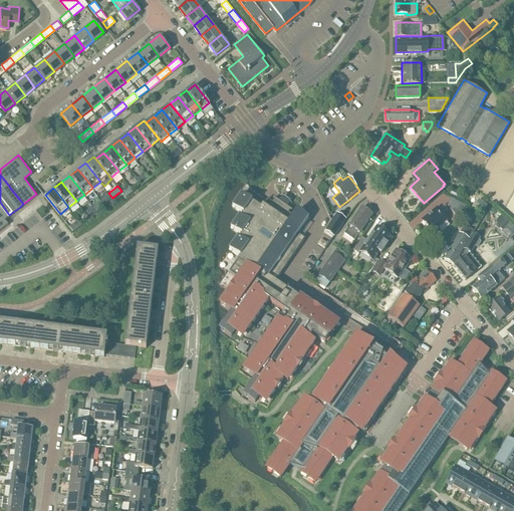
[(260,206),(251,200),(252,200),(241,192),(232,205),(243,213),(241,215),(239,214),(231,226),(241,234),(239,237),(238,235),(229,248),(240,255),(229,271),(237,277),(233,283),(232,282),(228,289),(229,289),(220,302),(232,310),(220,327),(231,334),(234,329),(242,335),(268,298),(289,312),(284,318),(279,315),(260,342),(259,341),(252,352),(253,353),(244,367),(256,375),(244,393),(254,400),(258,396),(266,401),(274,389),(275,389),(280,381),(279,381),(283,375),(287,378),(296,366),(297,367),(301,360),(301,359),(305,353),(306,354),(313,343),(312,342),(313,340),(309,337),(312,332),(325,341),(338,321),(319,308),(320,307),(313,303),(312,303),(300,295),(299,296),(288,288),(289,287),(276,278),(305,236),(297,231),(308,216),(297,208),(293,214),(289,212),(292,209),(273,196),(273,197),(272,200),(267,197),(260,206)]
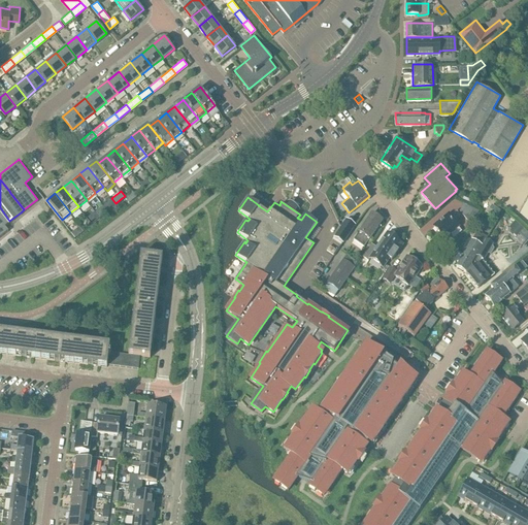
[(470,223),(479,208),(463,201),(460,208),(470,223)]
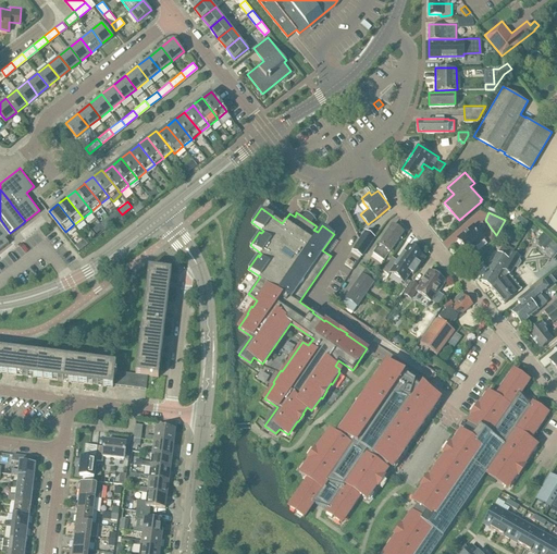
[(518,213),(512,222),(522,228),(528,220),(518,213)]
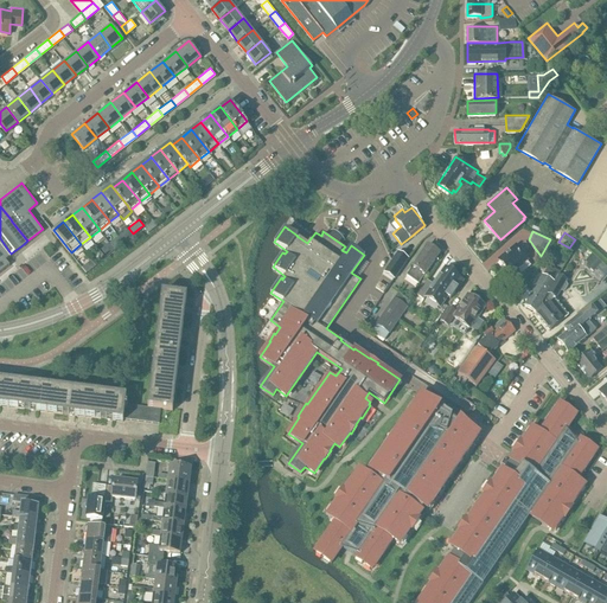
[(5,258),(11,254),(0,238),(0,269),(10,263),(8,262),(5,258)]
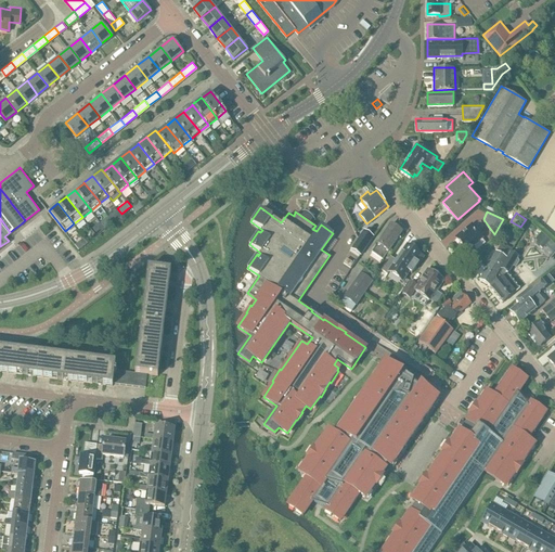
[(483,223),(479,219),(474,223),(472,221),(465,227),(464,227),(460,231),(455,235),(466,249),(474,243),(477,247),(485,241),(482,238),(483,236),(478,229),(483,223)]
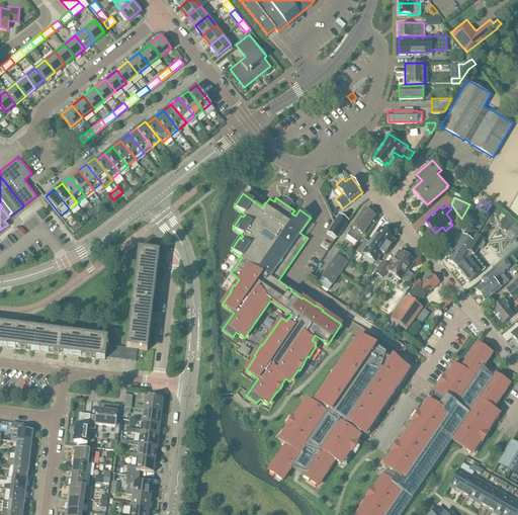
[(357,241),(362,233),(375,215),(364,206),(351,226),(346,233),(357,241)]
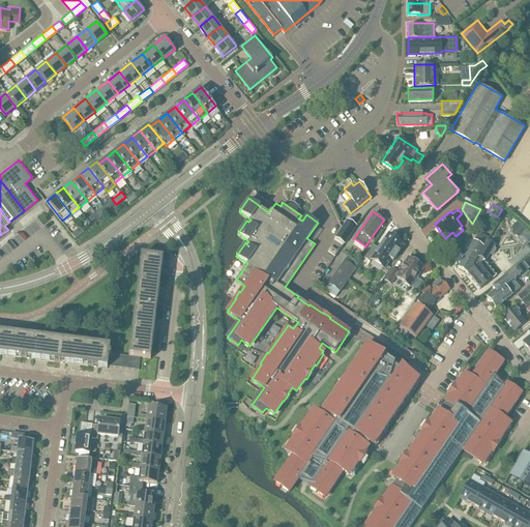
[(346,242),(357,225),(347,217),(334,236),(346,242)]
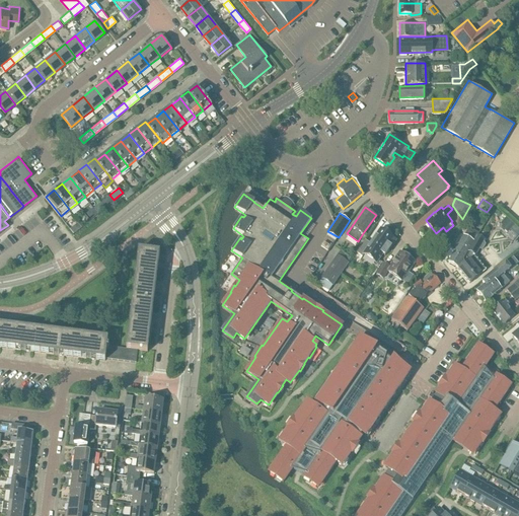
[(510,227),(515,223),(506,214),(500,220),(503,223),(501,224),(508,230),(510,227)]
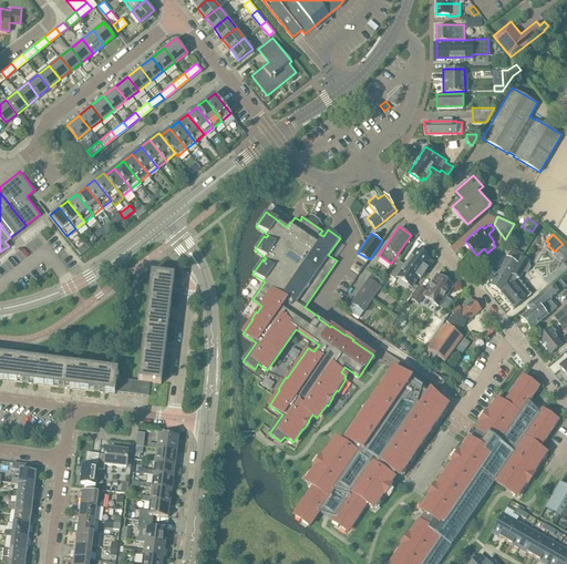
[(566,247),(563,244),(557,248),(565,256),(566,254),(566,247)]
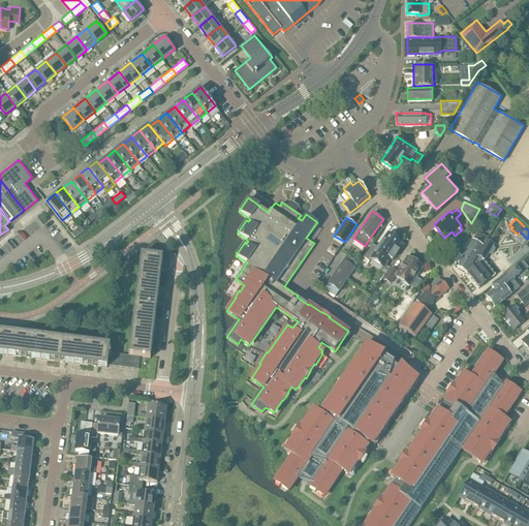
[(393,259),(404,243),(387,231),(377,246),(372,242),(363,255),(369,259),(371,258),(383,267),(390,257),(393,259)]
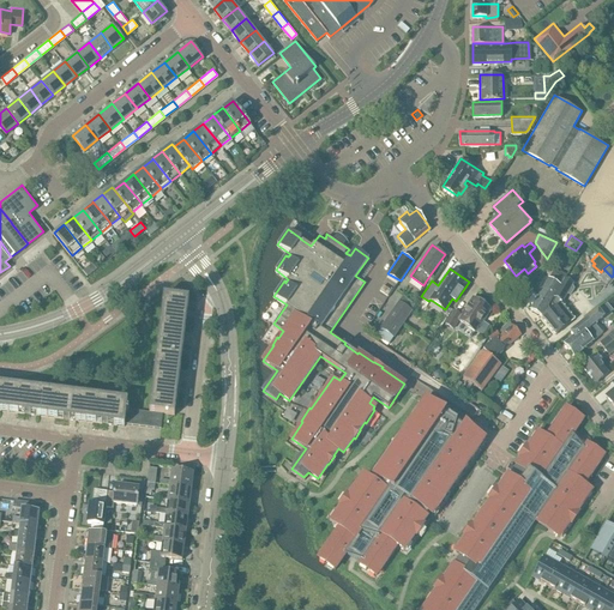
[(554,293),(565,276),(553,269),(549,276),(548,276),(530,307),(542,314),(554,293)]
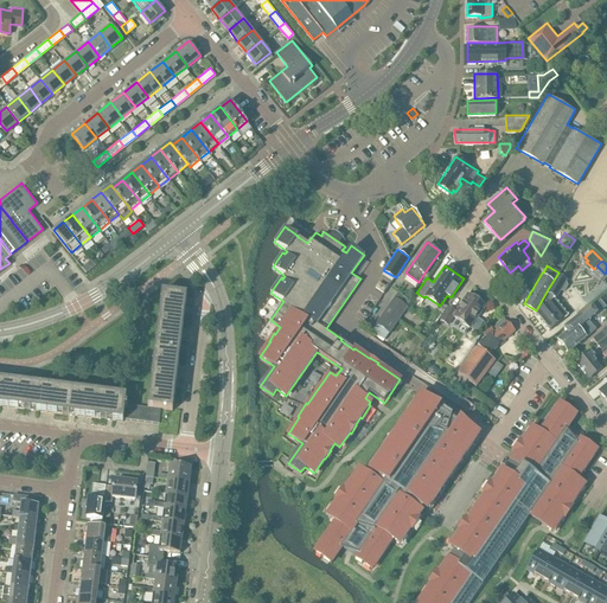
[(558,273),(548,289),(557,295),(561,289),(564,289),(568,283),(566,280),(567,277),(558,273)]
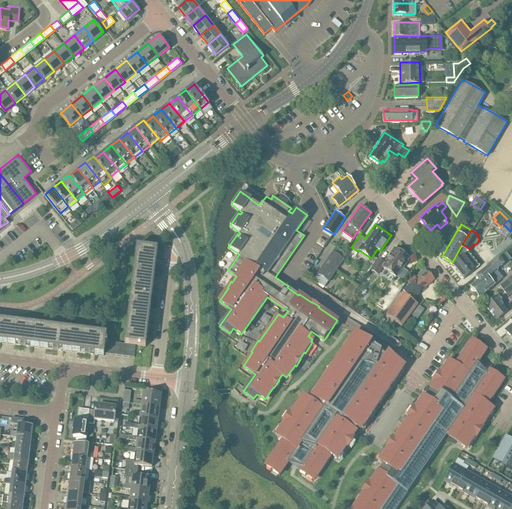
[(323,245),(326,241),(319,236),(316,240),(323,245)]
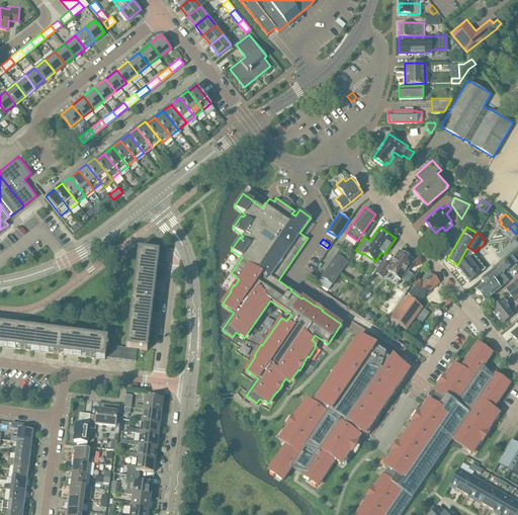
[(125,345),(137,347),(147,348),(159,250),(138,248),(125,345)]
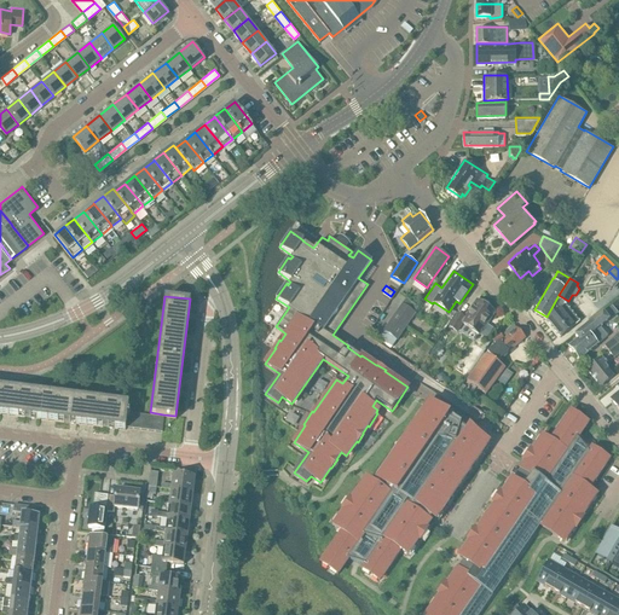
[(479,334),(495,311),(476,297),(464,315),(457,311),(449,324),(457,330),(462,321),(479,334)]
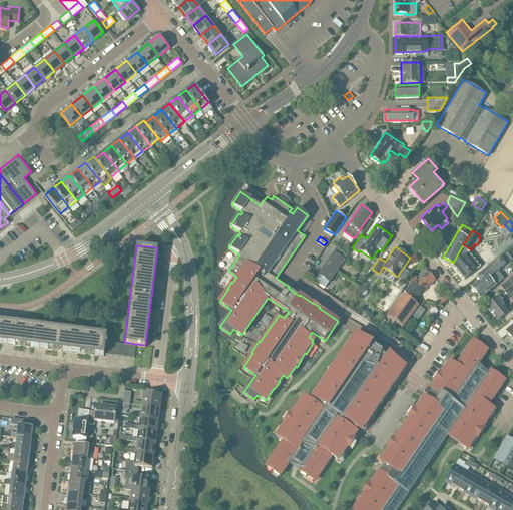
[(330,281),(345,258),(333,249),(318,273),(318,274),(315,279),(325,286),(329,281),(330,281)]
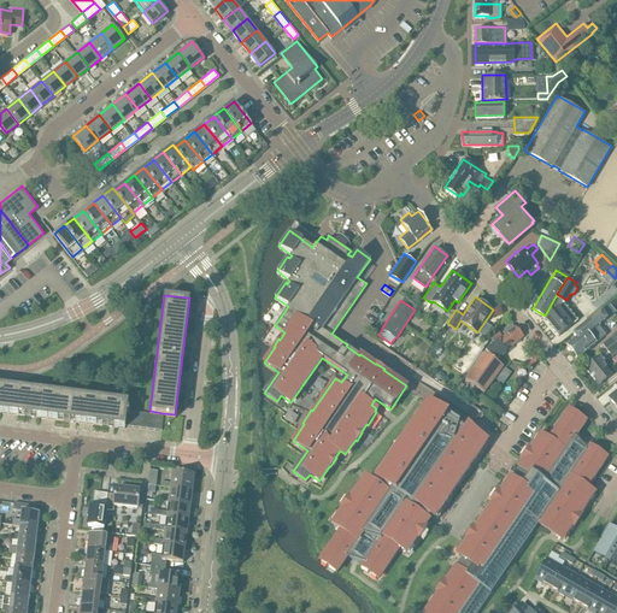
[(559,334),(573,323),(577,318),(564,301),(545,316),(559,334)]
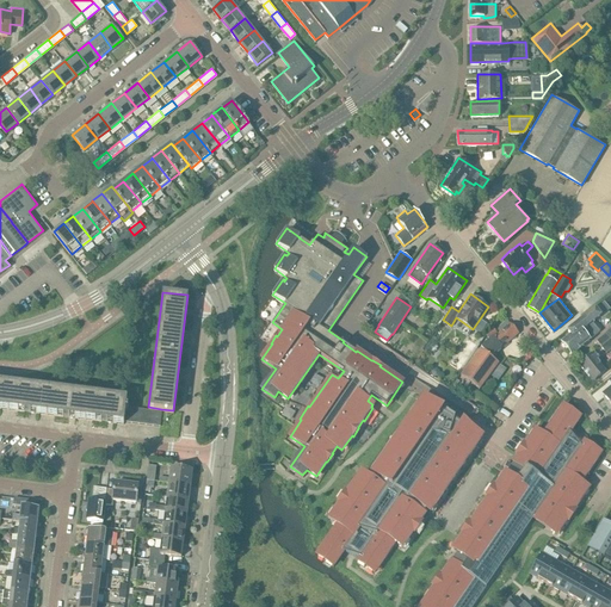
[(572,332),(561,340),(572,353),(579,347),(591,338),(590,338),(599,329),(592,321),(602,314),(600,314),(596,307),(568,328),(572,332)]
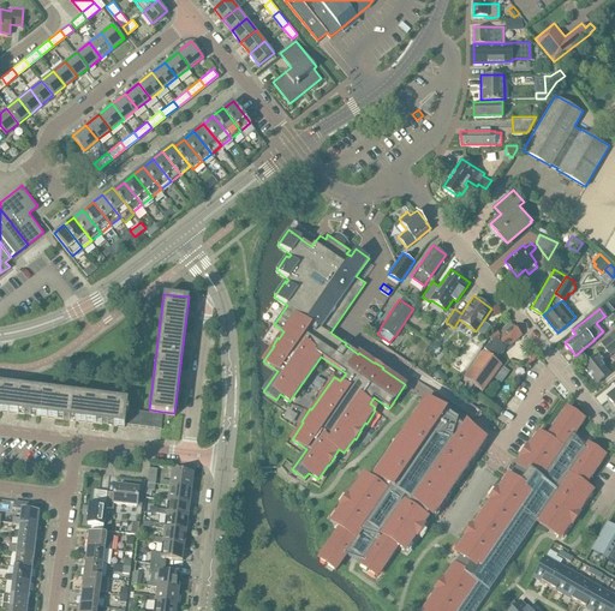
[(483,349),(494,357),(505,347),(505,348),(521,334),(513,324),(511,321),(501,329),(503,331),(496,337),(483,348),(484,348),(483,349)]
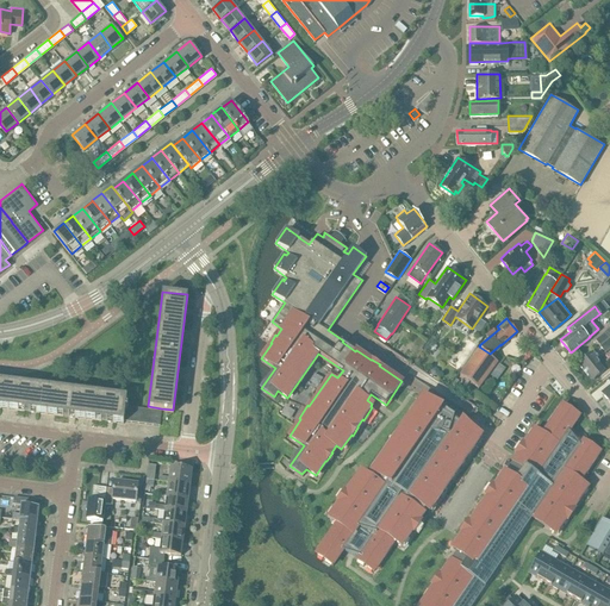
[(496,330),(492,326),(484,332),(487,337),(496,330)]
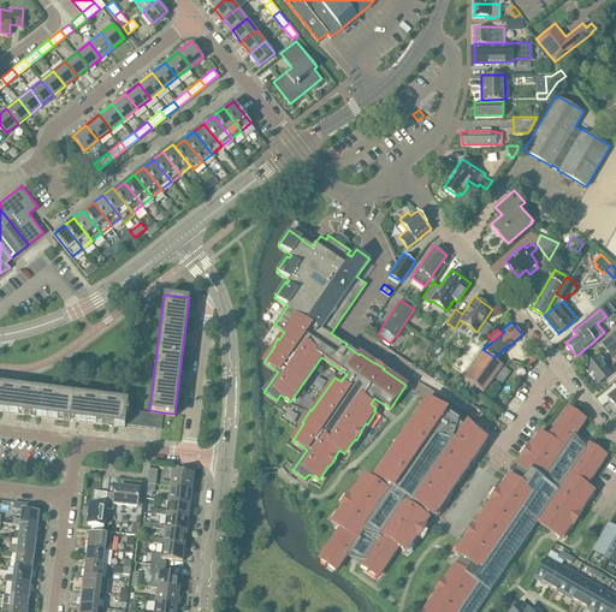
[(605,346),(615,339),(615,338),(615,331),(615,330),(610,333),(600,342),(605,346)]
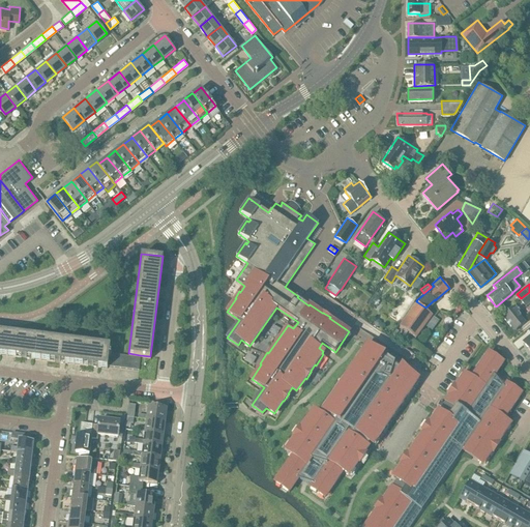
[(406,291),(389,315),(399,321),(415,297),(406,291)]
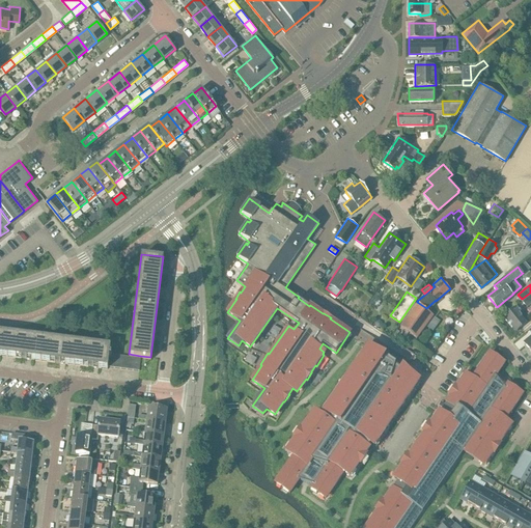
[(527,305),(530,301),(530,292),(522,300),(527,305)]
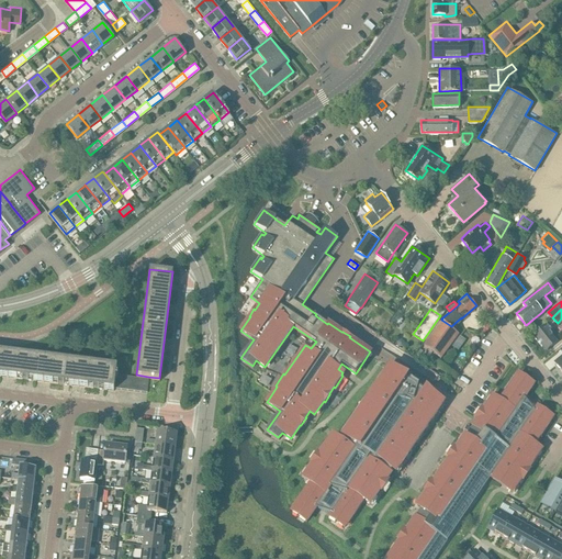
[(391,320),(396,324),(401,317),(394,314),(391,320)]
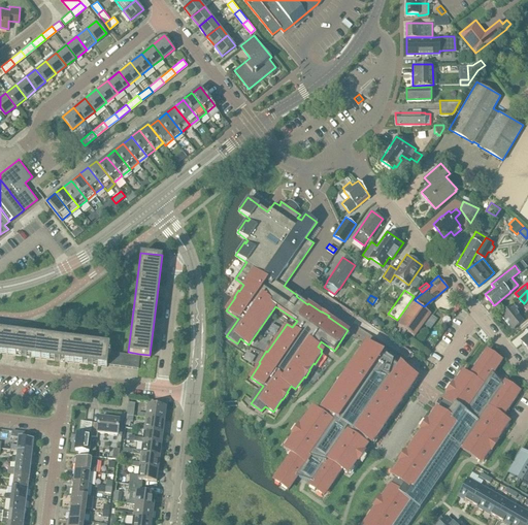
[(431,313),(424,306),(415,300),(397,323),(414,335),(431,313)]
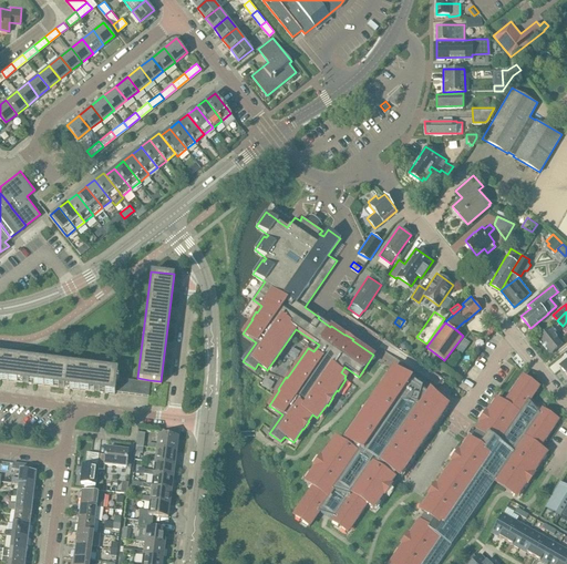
[(550,352),(562,342),(557,337),(558,335),(556,331),(550,326),(537,337),(550,352)]
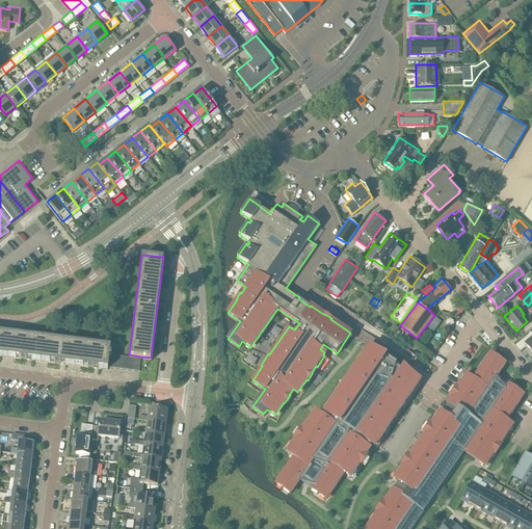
[(140,356),(129,354),(109,352),(110,345),(0,331),(0,353),(107,367),(108,365),(139,369),(140,356)]
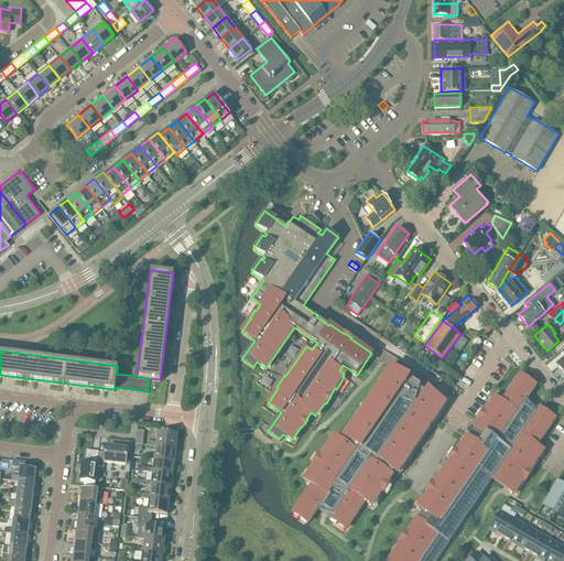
[(411,381),(409,379),(409,378),(391,366),(344,435),(345,437),(342,442),(334,437),(320,456),(317,454),(311,463),(314,465),(304,479),(312,484),(293,510),(307,519),(316,507),(333,513),(331,516),(345,526),(364,499),(371,504),(380,491),(383,492),(389,483),(387,482),(390,475),(394,470),(397,471),(444,402),(426,390),(425,391),(420,387),(420,386),(412,380),(411,381)]
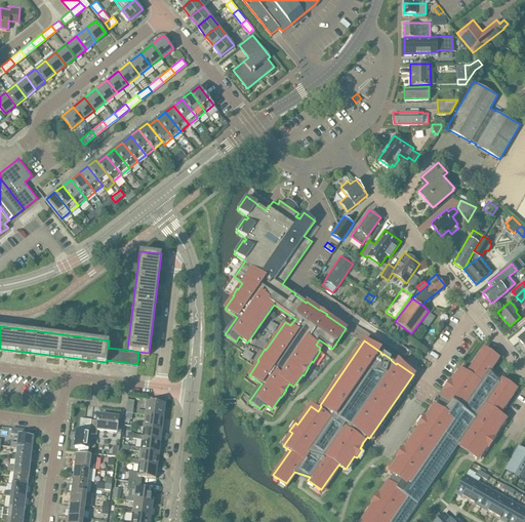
[(499,383),(489,369),(497,357),(484,348),(467,373),(459,369),(451,382),(449,379),(443,388),(446,390),(442,395),(443,396),(442,398),(441,397),(437,402),(438,403),(437,405),(436,404),(426,419),(422,417),(417,426),(419,428),(404,450),(401,449),(396,456),(398,458),(390,471),(392,473),(389,477),(391,479),(389,482),(388,482),(378,494),(376,492),(371,500),(373,503),(361,521),(362,521),(404,521),(458,444),(478,457),(487,444),(489,446),(494,438),(492,437),(505,418),(498,413),(516,389),(501,379),(499,383)]
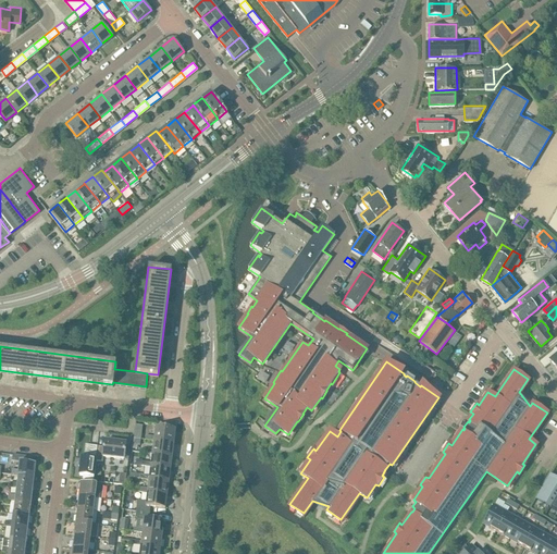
[(153,439),(173,441),(175,428),(155,425),(153,434),(146,433),(145,438),(153,439)]
